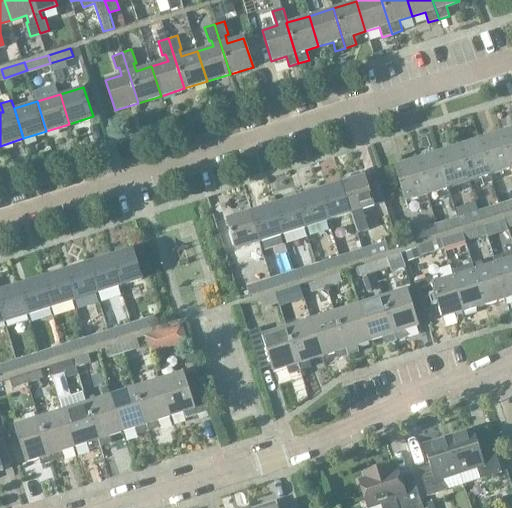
[(511,128),(499,133),(509,166),(511,165),(511,128)]
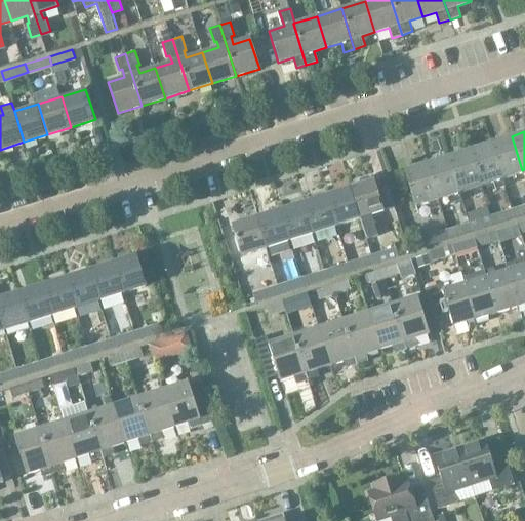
[(490,144),(501,177),(514,173),(516,181),(524,177),(522,170),(512,136),(490,144)]
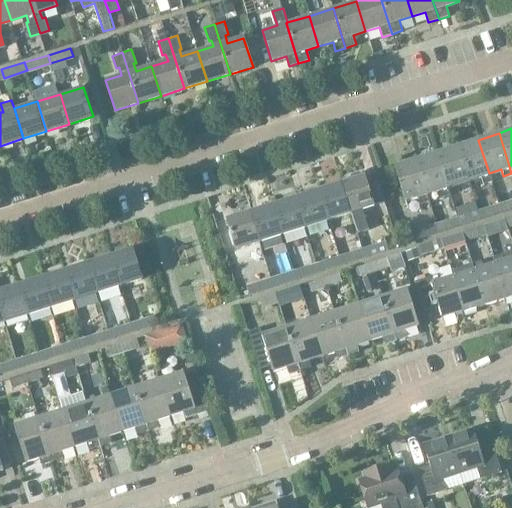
[(491,181),(489,173),(478,140),(457,146),(468,180),(480,176),(482,183),(491,181)]
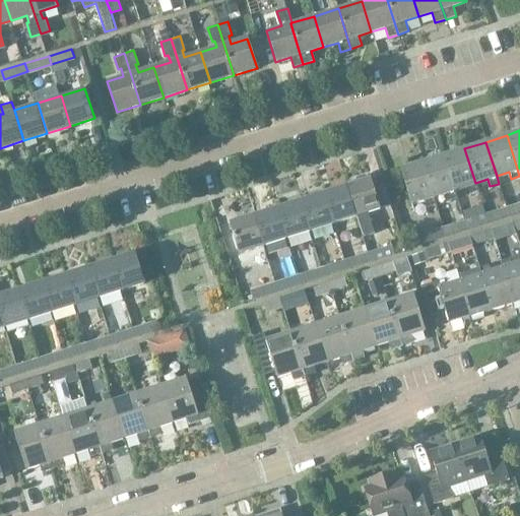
[(477,190),(475,183),(464,148),(444,155),(454,189),(466,185),(469,193),(477,190)]
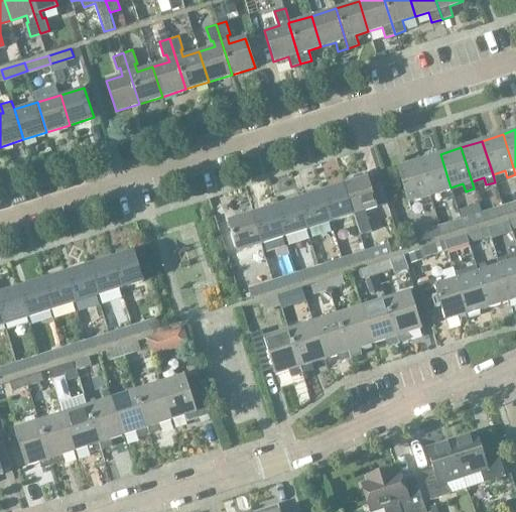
[(453,196),(450,187),(440,154),(419,161),(429,195),(442,190),(444,198),(453,196)]
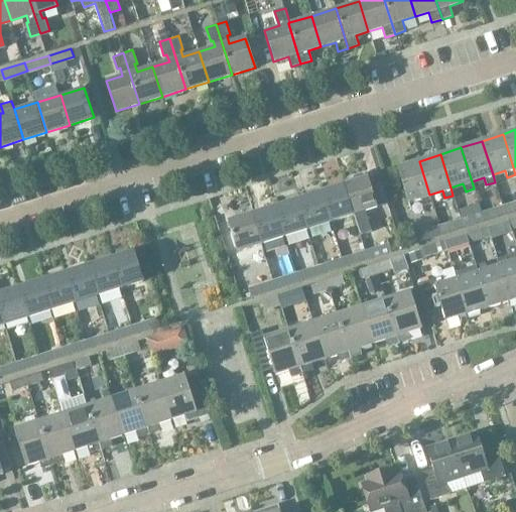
[(432,202),(429,195),(419,161),(397,167),(408,202),(420,198),(422,205),(432,202)]
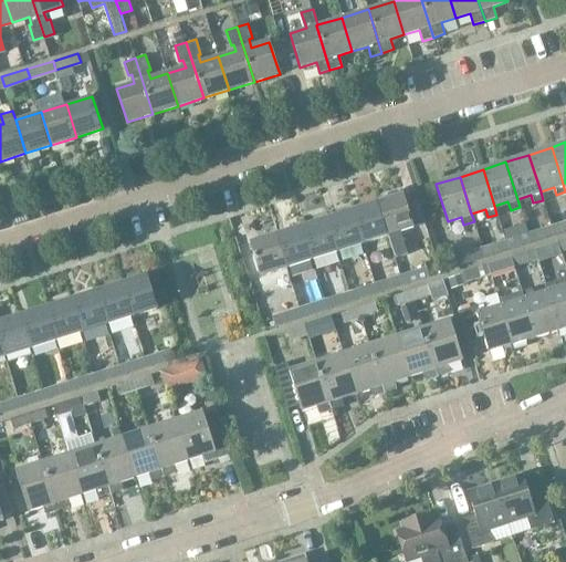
[(386,199),(377,201),(388,233),(395,255),(408,251),(401,230),(413,226),(412,225),(425,221),(417,200),(406,204),(402,194),(400,195),(399,191),(396,190),(387,193),(385,196),(386,199)]
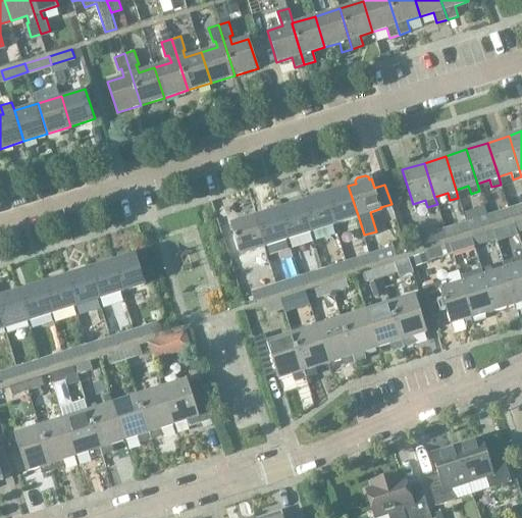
[(333,223),(358,215),(348,186),(324,194),(333,223)]
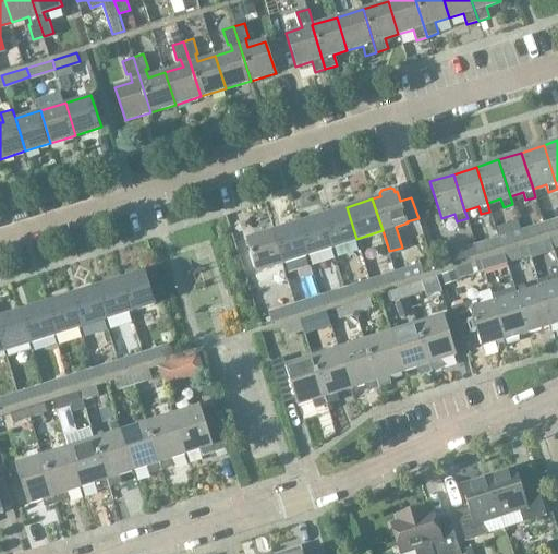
[(331,247),(356,239),(347,207),(322,215),(331,247)]
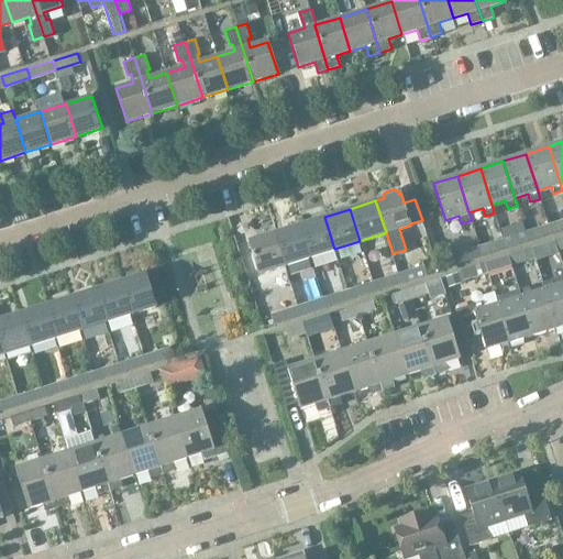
[(309,256),(334,249),(324,217),(299,225),(309,256)]
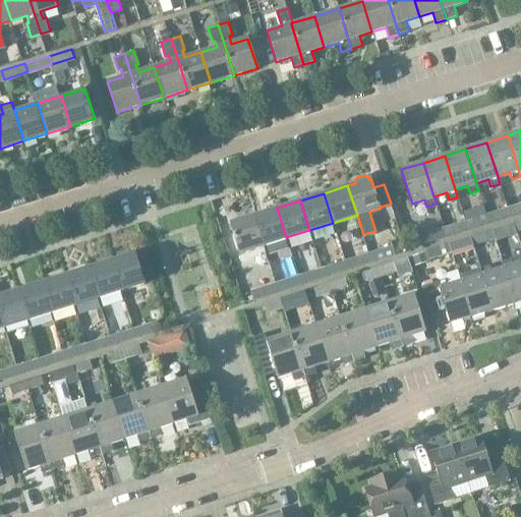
[(510,215),(520,211),(520,200),(507,206),(510,215)]
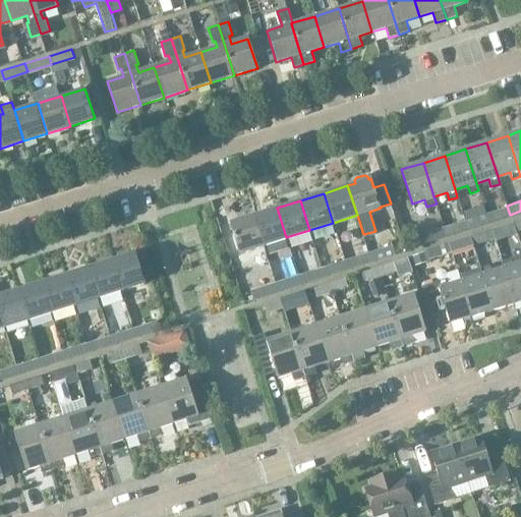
[(488,222),(510,215),(507,206),(485,212),(488,222)]
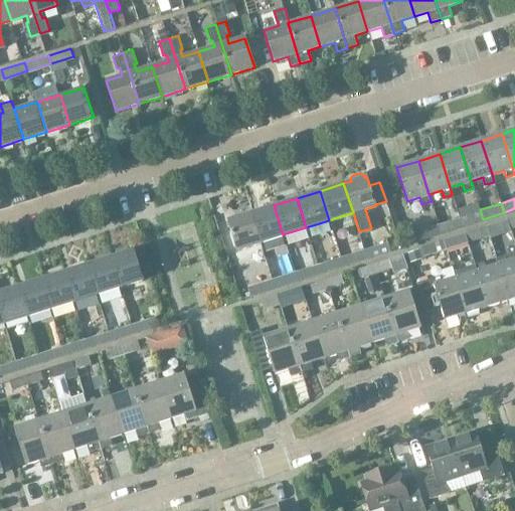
[(260,242),(283,234),(274,205),(250,212),(260,242)]
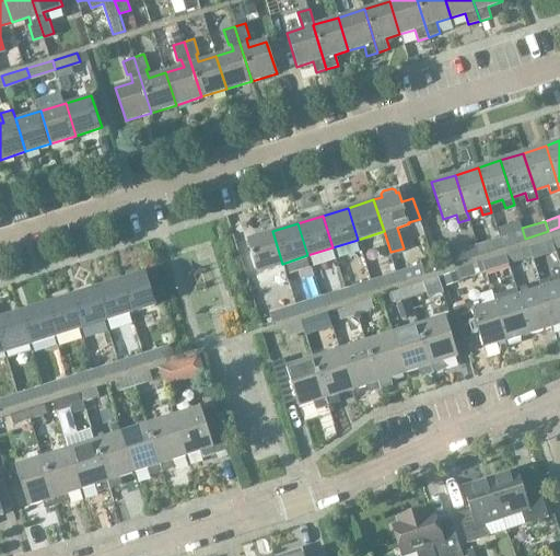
[(502,246),(525,239),(522,228),(499,235),(502,246)]
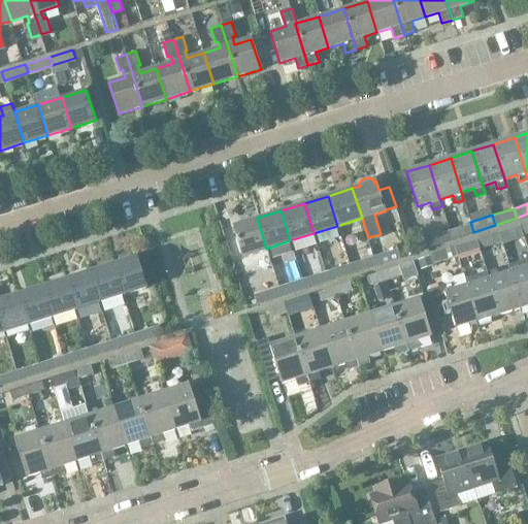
[(242,256),(266,249),(257,218),(233,226),(242,256)]
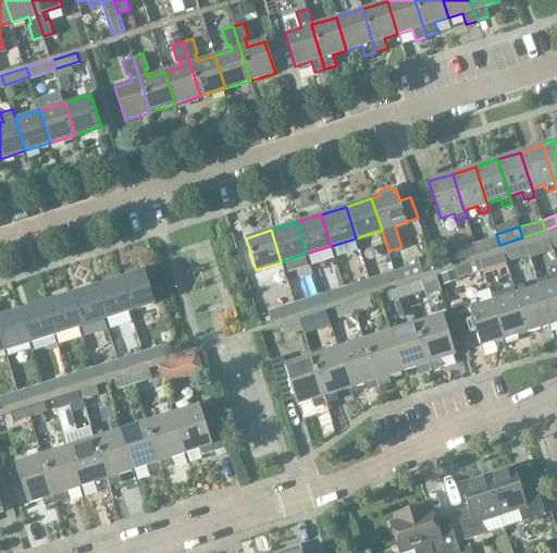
[(556,233),(547,236),(551,246),(556,244),(556,233)]
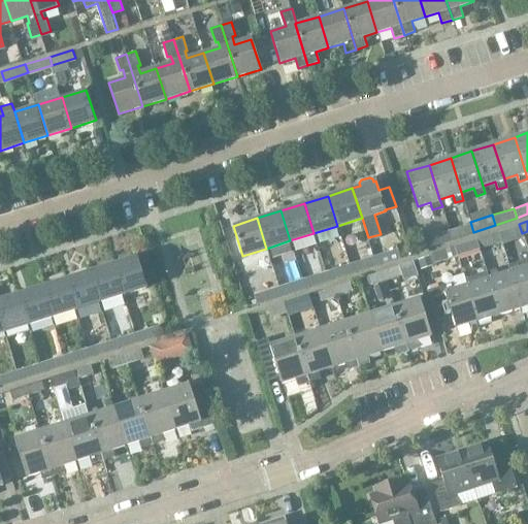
[(452,238),(473,232),(470,222),(449,229),(452,238)]
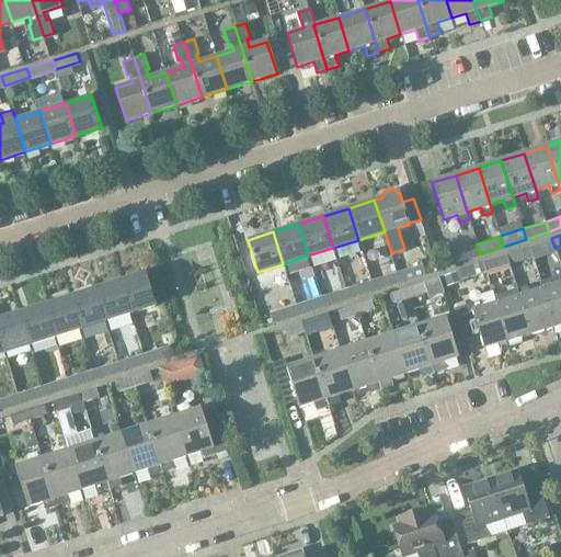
[(528,246),(531,256),(554,248),(551,238),(528,246)]
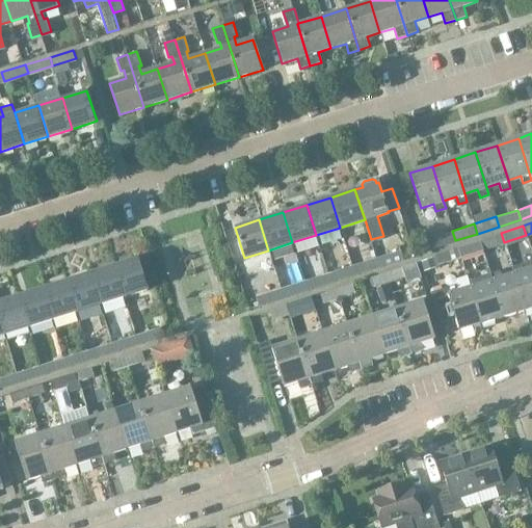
[(434,247),(455,240),(452,231),(431,237),(434,247)]
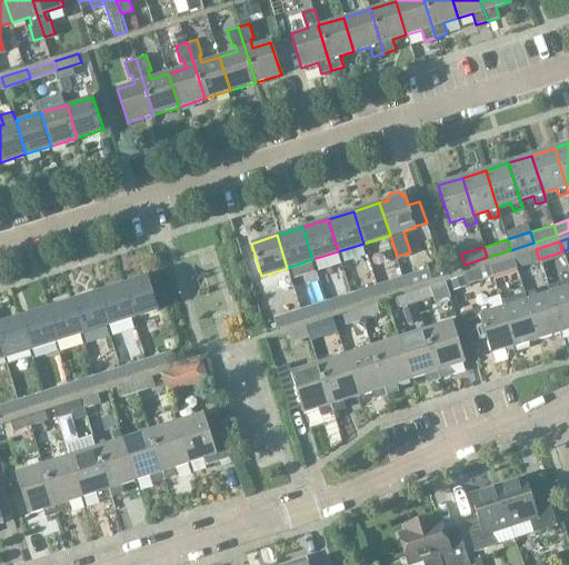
[(512,256),(516,267),(539,259),(536,249),(512,256)]
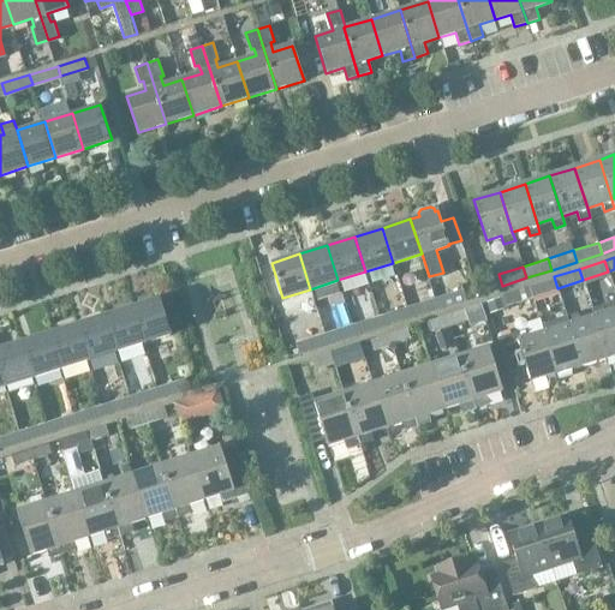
[(527,285),(531,295),(557,288),(554,276),(527,285)]
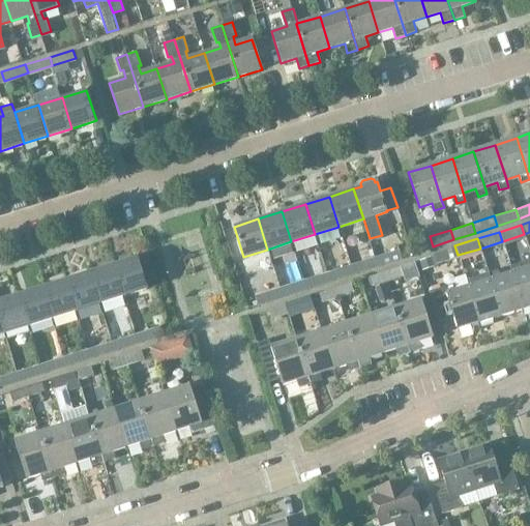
[(438,261),(458,255),(454,245),(435,252),(438,261)]
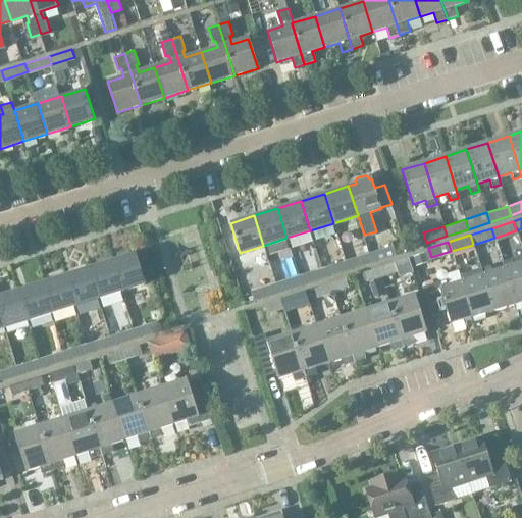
[(369,251),(372,260),(396,253),(393,243),(369,251)]
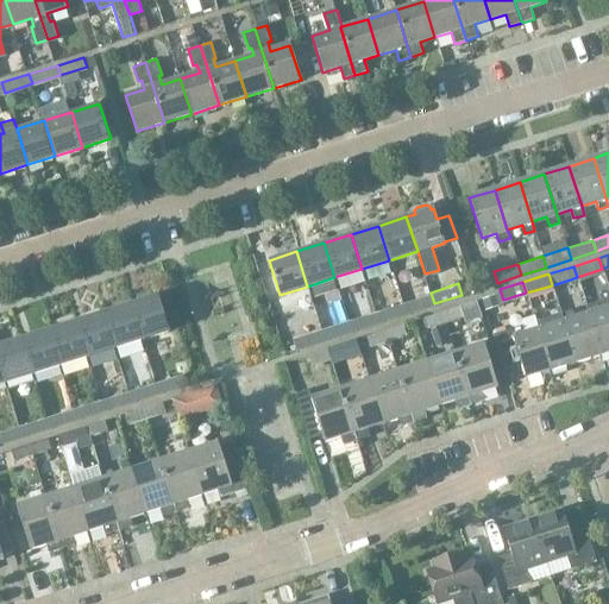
[(406,313),(434,303),(431,293),(402,301),(406,313)]
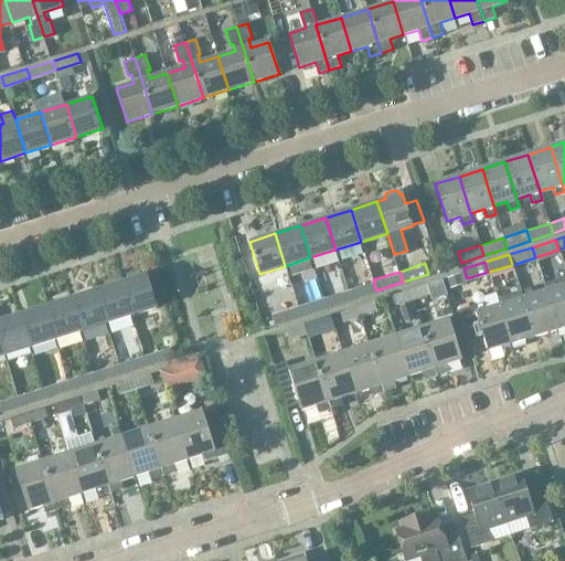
[(123,281),(132,313),(158,305),(148,273),(123,281)]
